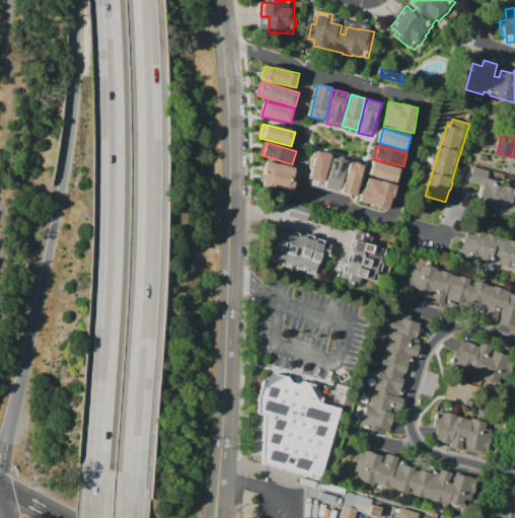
[(324,183),(333,155),(317,150),(309,178),(324,183)]
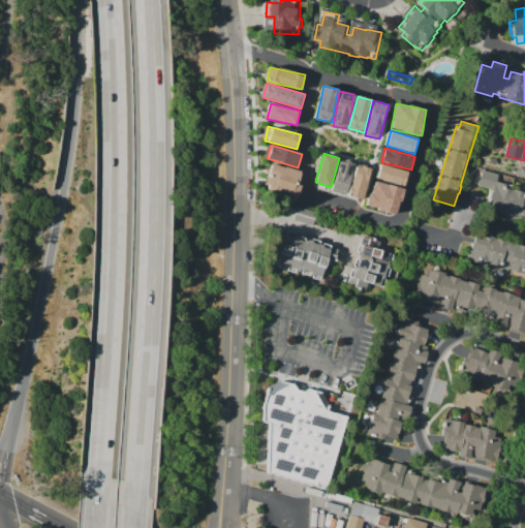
[(332,192),(346,195),(354,163),(340,159),(332,192)]
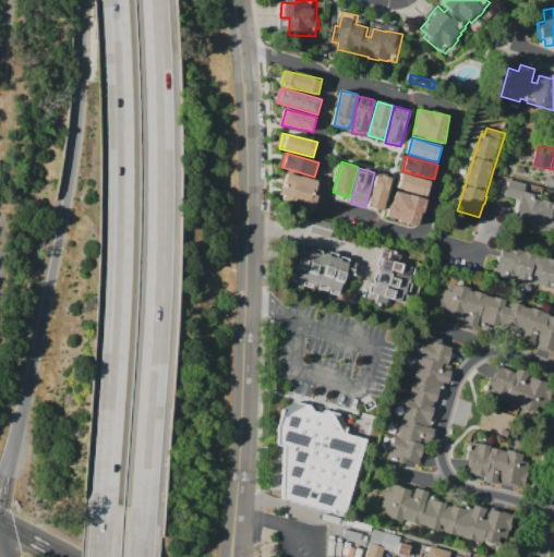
[(393,178),(376,173),(368,206),(384,210),(393,178)]
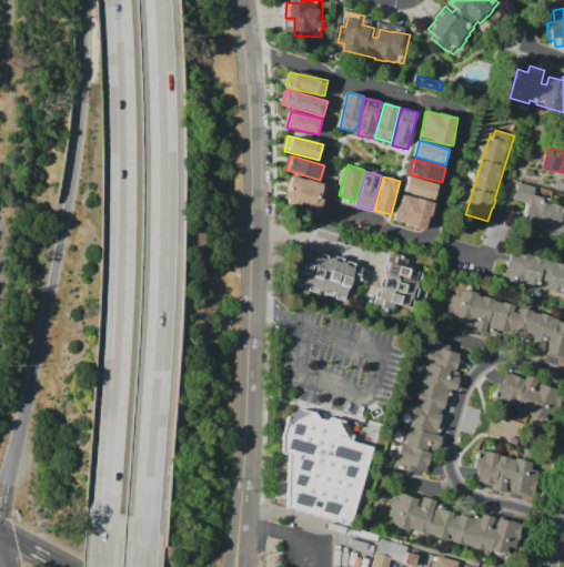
[(440,185),(409,176),(404,191),(435,200),(440,185)]
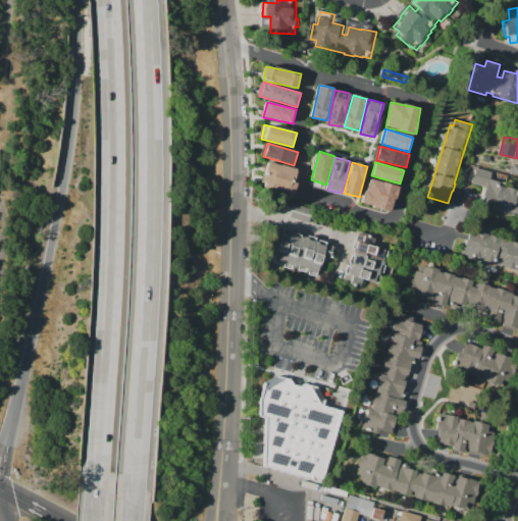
[(264,190),(296,193),(299,167),(267,163),(264,190)]
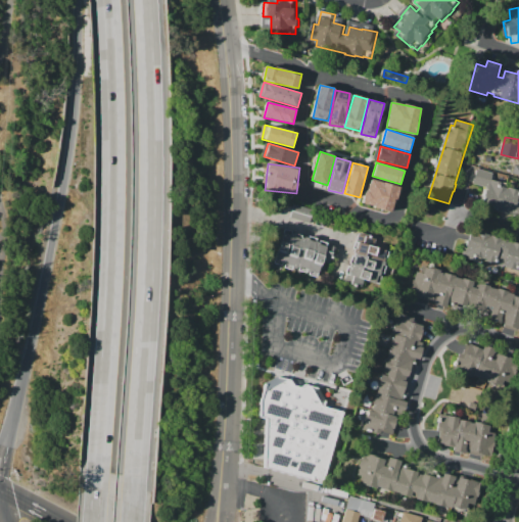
[(399,186),(369,180),(364,205),(394,211),(399,186)]
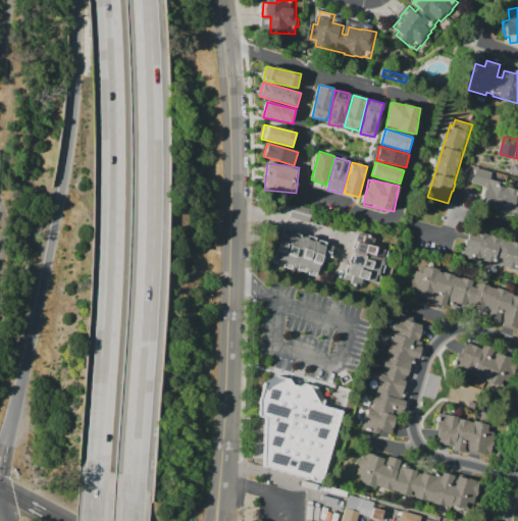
[(493,179),(509,185),(508,187),(517,189),(517,217),(515,216),(514,218),(489,212),(490,209),(485,208),(493,179)]
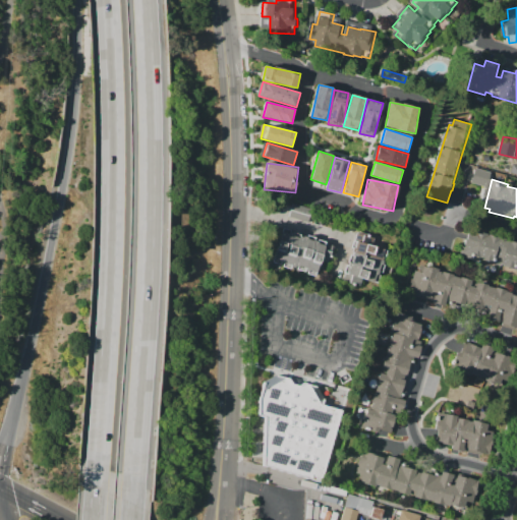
[(296,204),(316,209),(311,224),(292,218),(296,204)]
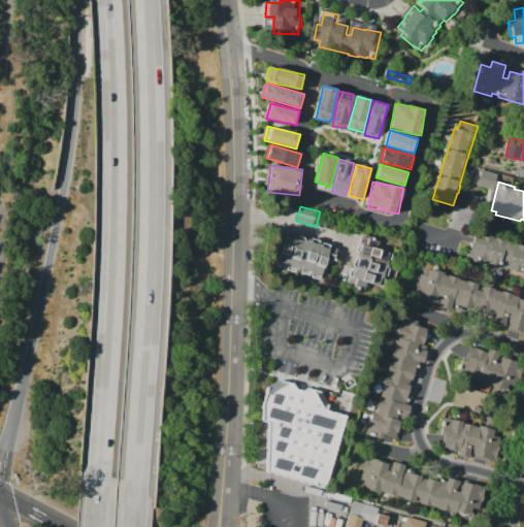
[(290,232),(332,245),(330,254),(338,256),(335,268),(326,265),(322,280),(280,266),(284,252),(274,249),(279,237),(288,239),(290,232)]
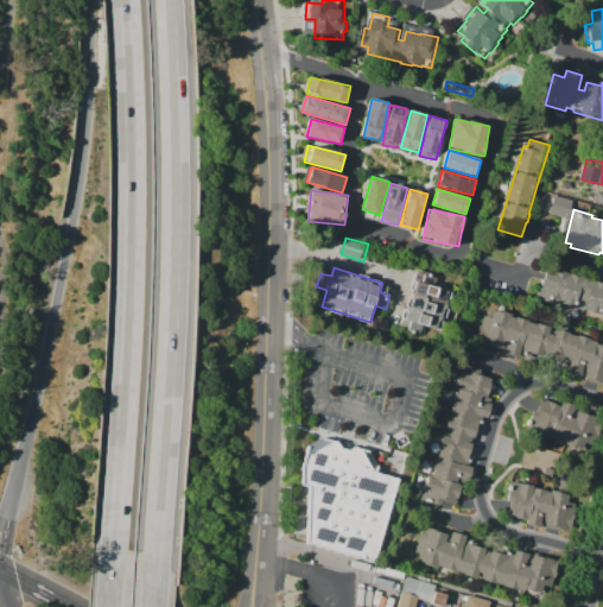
[(550,269),(602,283),(602,315),(540,298),(545,283),(546,283),(550,269)]
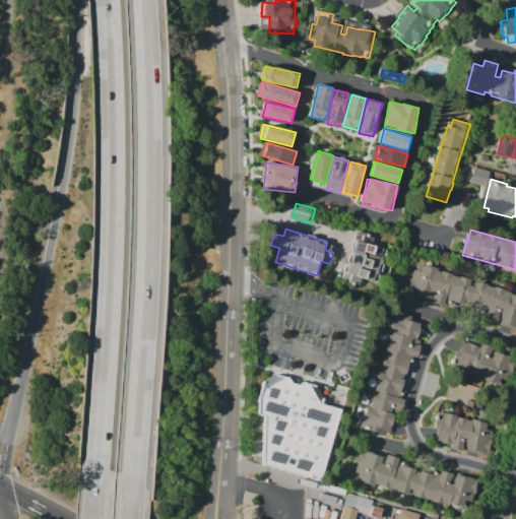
[(356,241),(357,241),(359,234),(375,238),(373,246),(390,250),(381,284),(365,279),(363,286),(344,281),(356,241)]
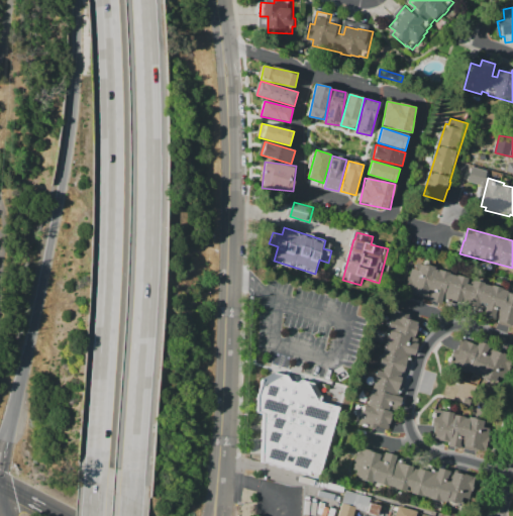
[(422,264),(437,268),(437,271),(441,272),(441,270),(452,274),(452,275),(458,277),(459,276),(471,279),(470,281),(476,283),(476,281),(487,284),(487,286),(494,288),(494,286),(505,289),(505,290),(510,292),(510,293),(512,294),(512,326),(501,323),(501,321),(486,316),(486,315),(473,311),(474,307),(469,306),(469,304),(464,302),(464,303),(455,301),(453,306),(447,304),(448,303),(444,302),(443,305),(431,301),(431,299),(415,294),(415,293),(409,292),(410,287),(407,286),(410,277),(413,278),(415,270),(419,271),(422,264)]
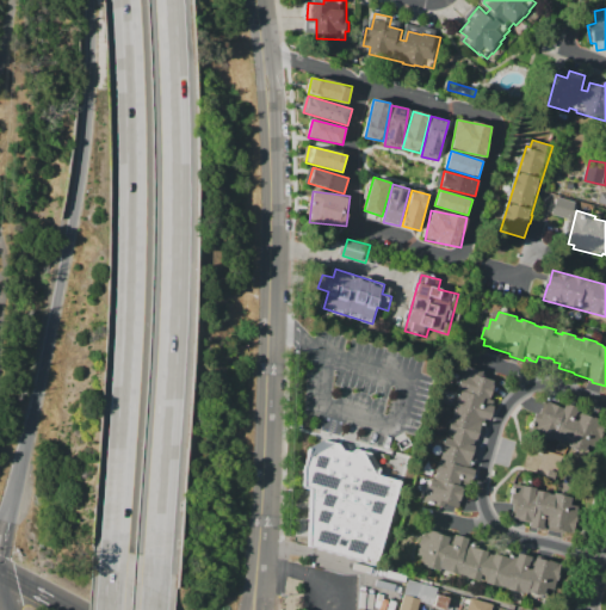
[(467,367),(486,373),(486,375),(501,379),(493,405),(498,406),(493,420),(489,419),(474,469),(477,470),(471,494),(467,493),(463,509),(447,505),(446,509),(427,503),(433,480),(436,480),(462,394),(459,393),(467,367)]
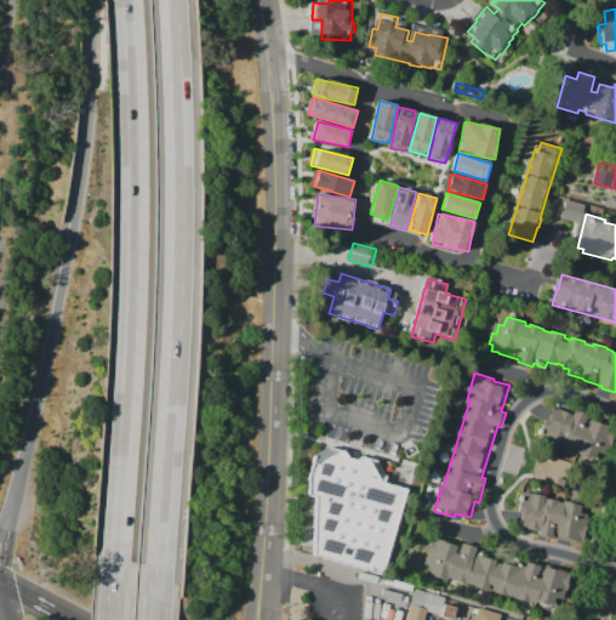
[(558,408),(576,414),(577,411),(595,417),(593,424),(600,426),(602,424),(615,428),(615,448),(611,447),(609,455),(604,454),(603,459),(547,439),(558,408)]
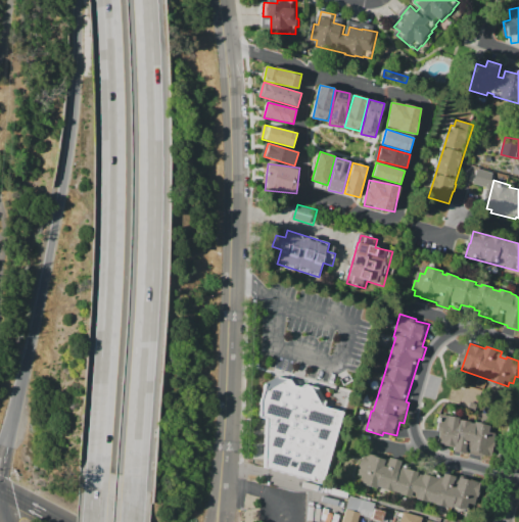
[(439,399),(443,378),(438,377),(437,382),(430,381),(428,397),(439,399)]
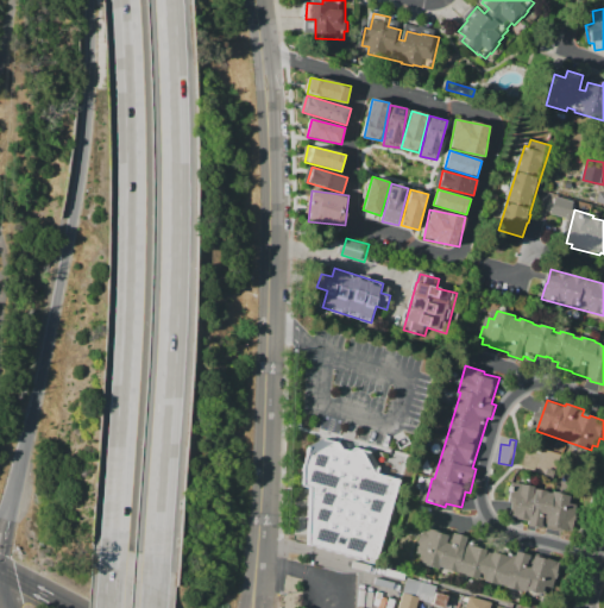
[(310,457),(307,468),(306,487),(314,488),(313,543),(378,563),(400,481),(377,474),(366,452),(359,450),(353,453),(346,451),(341,440),(338,440),(310,457)]
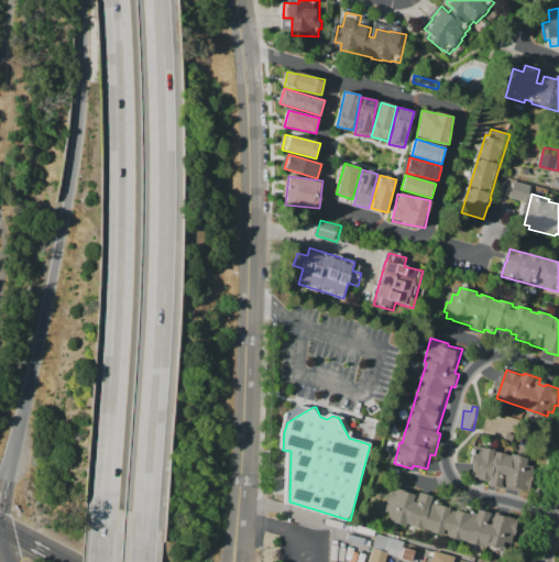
[(474,448),(535,460),(534,466),(538,467),(535,485),(532,485),(529,493),(491,485),(492,481),(475,478),(479,466),(471,465),(474,448)]
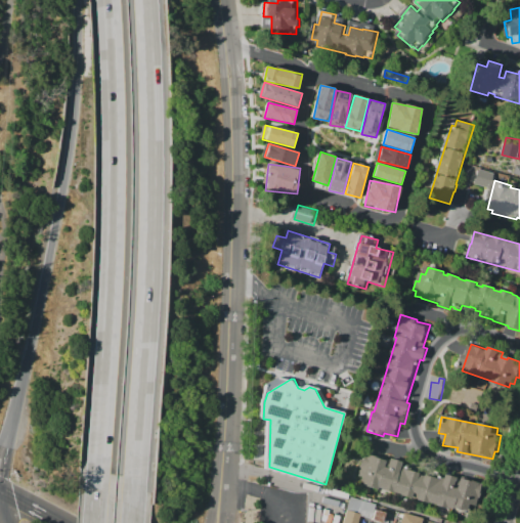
[(369,453),(381,458),(380,460),(388,462),(389,460),(392,461),(392,459),(404,463),(403,466),(408,467),(409,465),(415,467),(414,471),(435,477),(436,473),(441,474),(440,477),(445,478),(446,475),(462,480),(462,479),(483,485),(482,490),(483,491),(481,498),(480,498),(478,507),(474,506),(472,512),(466,511),(465,512),(448,508),(448,510),(437,507),(438,505),(430,503),(429,504),(419,500),(420,499),(415,497),(415,499),(403,496),(403,494),(396,492),(396,493),(385,490),(385,489),(380,488),(380,490),(369,487),(370,485),(362,483),(364,477),(360,475),(362,468),(360,468),(362,460),(366,461),(369,453)]
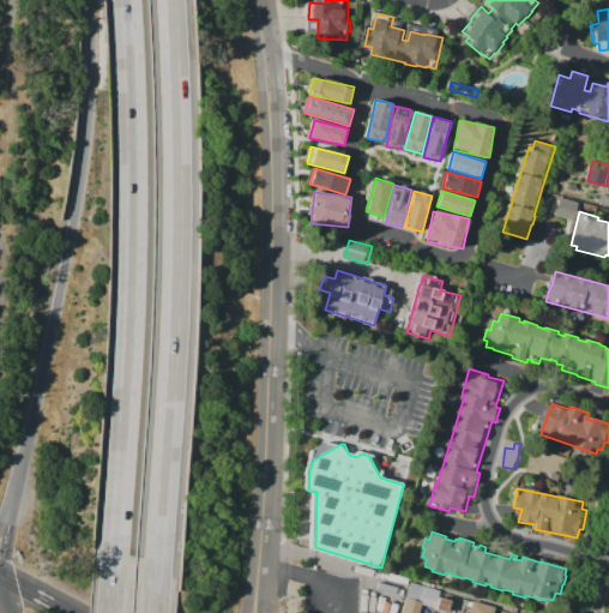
[(414,584),(405,612),(422,612),(424,606),(446,612),(451,612),(454,601),(442,598),(444,593),(414,584)]
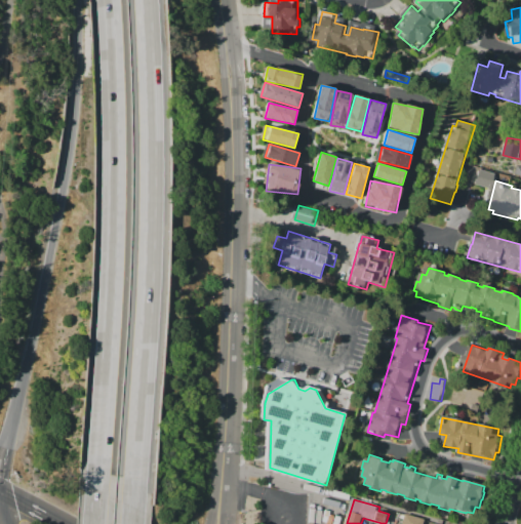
[(407,515),(404,523),(426,523),(427,521),(407,515)]
